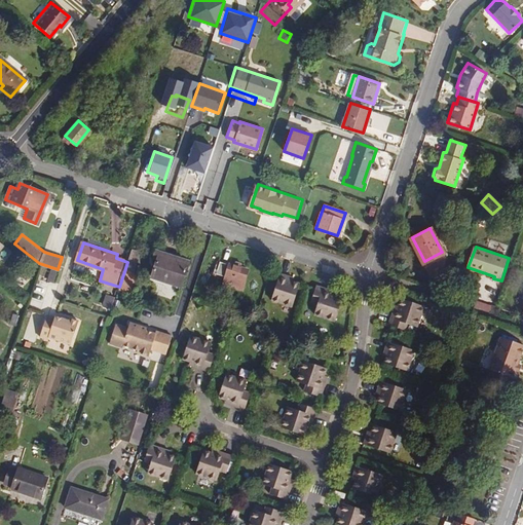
[(444,263),(442,252),(424,261),(430,271),(437,268),(444,263)]
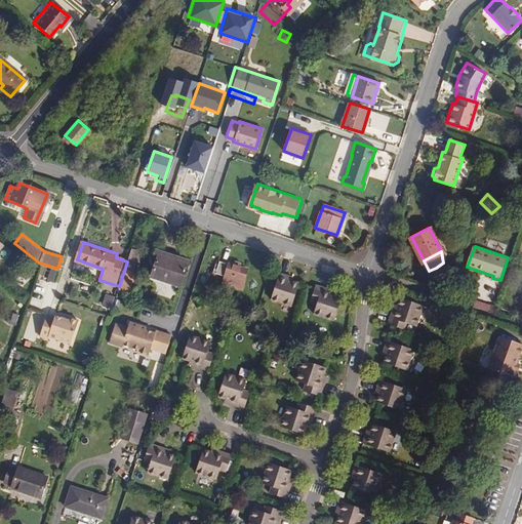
[(161,255),(153,277),(181,286),(188,265),(161,255)]
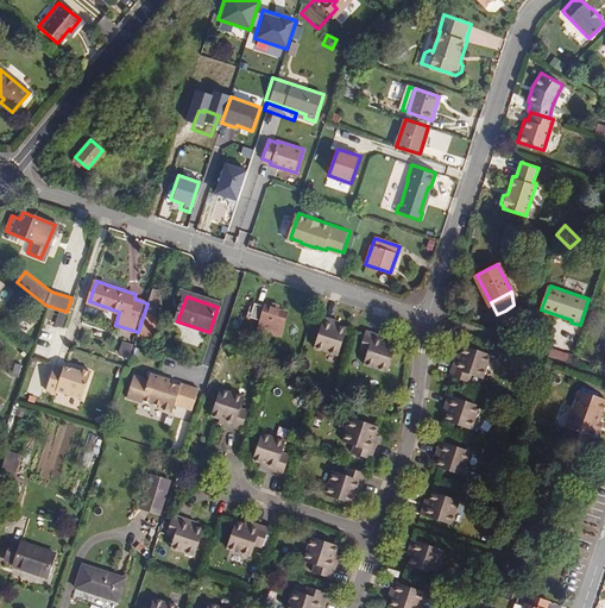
[(254,302),(251,314),(263,318),(260,328),(279,336),(287,312),(254,302)]
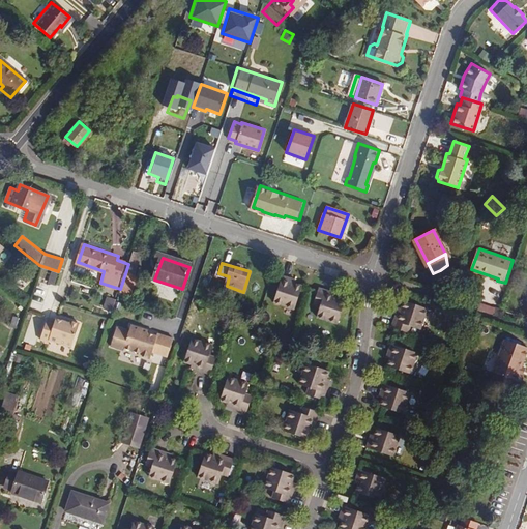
[(49,271),(45,282),(54,285),(57,273),(49,271)]
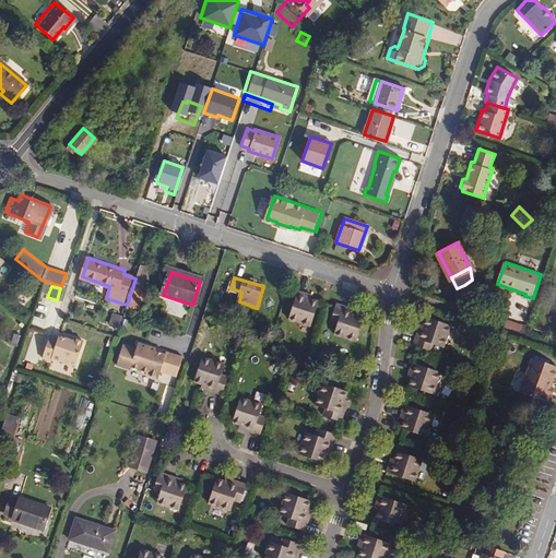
[(310,325),(318,303),(310,299),(304,298),(306,293),(298,291),(288,318),(310,325)]
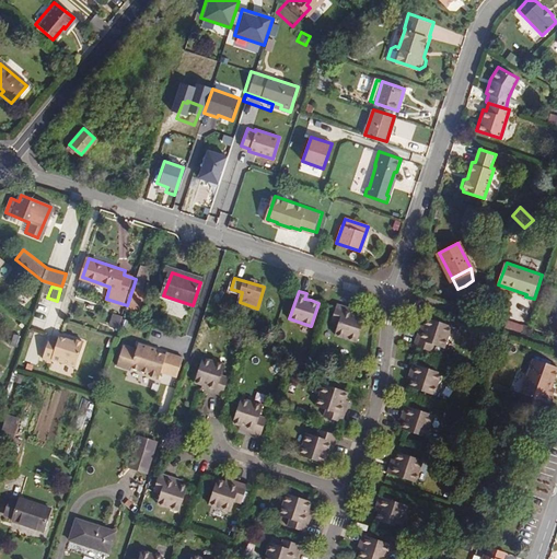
[(356,341),(364,317),(356,315),(349,314),(350,309),(337,304),(331,323),(337,324),(334,334),(356,341)]
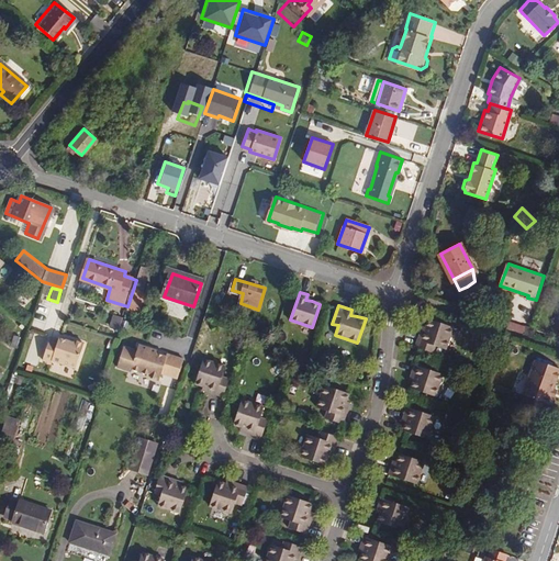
[(110,314),(107,326),(116,329),(121,317),(110,314)]
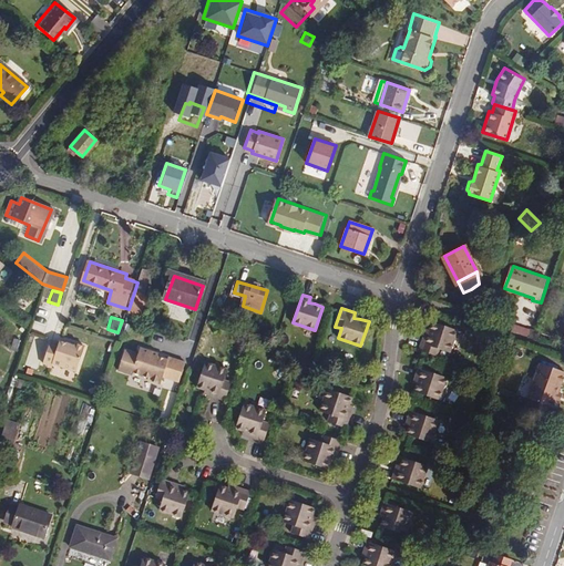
[(444,357),(452,335),(428,327),(426,335),(423,341),(419,340),(414,354),(433,360),(436,353),(444,357)]
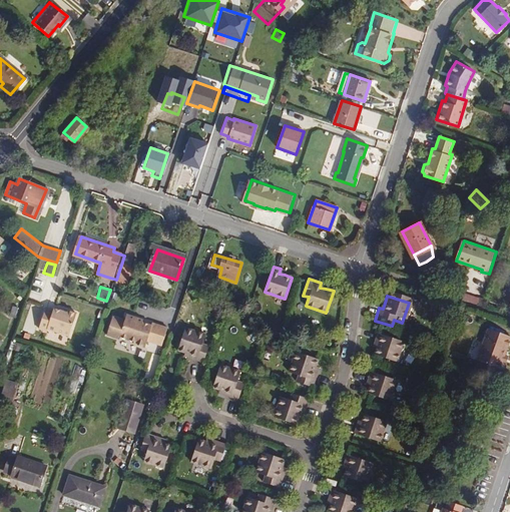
[(11,306),(8,316),(13,317),(16,307),(11,306)]
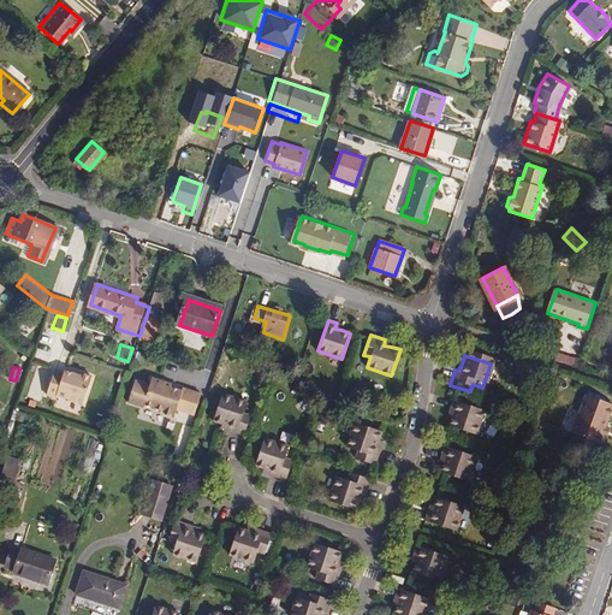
[(52,370),(45,395),(54,397),(55,395),(81,403),(89,376),(72,371),(71,373),(63,371),(61,373),(52,370)]
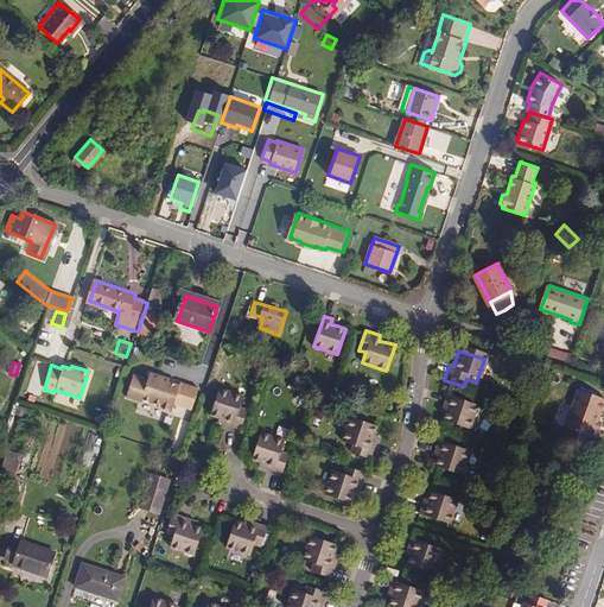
[(134,374),(126,396),(141,400),(142,398),(158,404),(158,405),(171,410),(173,403),(191,409),(198,387),(179,381),(179,385),(169,381),(169,379),(150,372),(147,379),(134,374)]
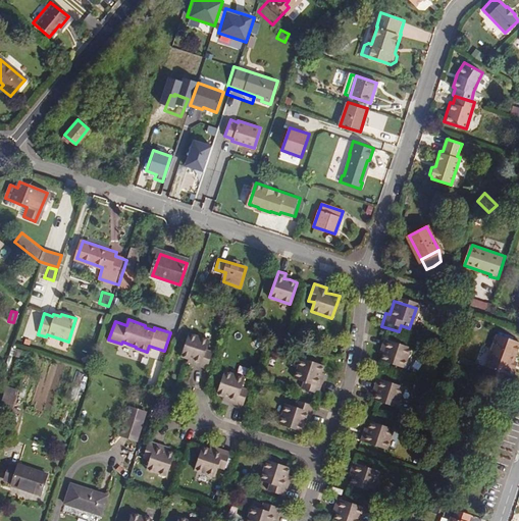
[(213,352),(208,350),(211,341),(190,333),(183,356),(190,358),(196,360),(195,364),(208,368),(213,352)]
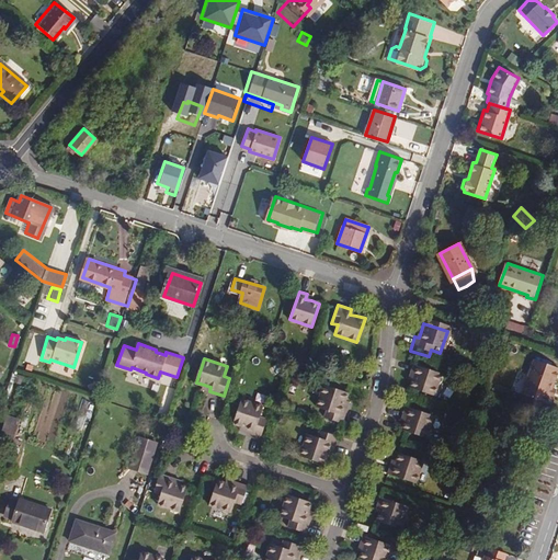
[(557,366),(535,358),(523,393),(548,402),(550,395),(555,396),(557,388),(553,387),(557,370),(557,366)]
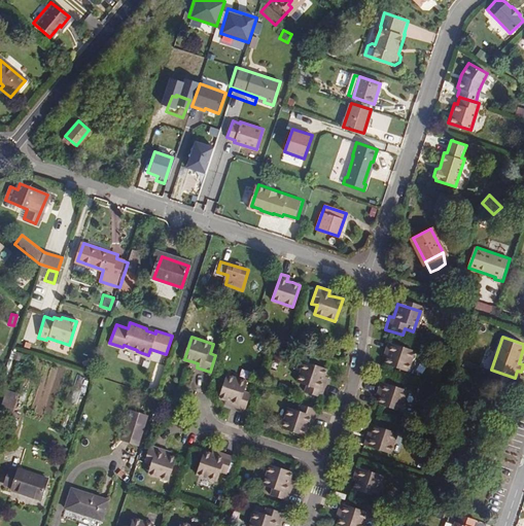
[(404,376),(410,355),(384,347),(381,354),(385,355),(383,360),(381,367),(404,376)]
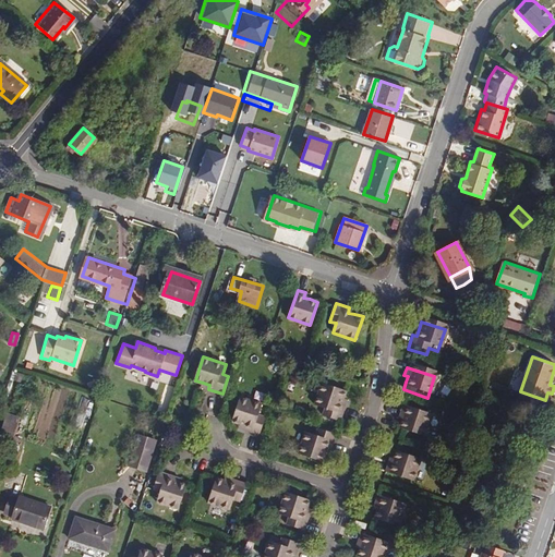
[(341,403),(344,398),(346,389),(322,382),(315,403),(325,407),(323,413),(341,419),(346,404),(341,403)]
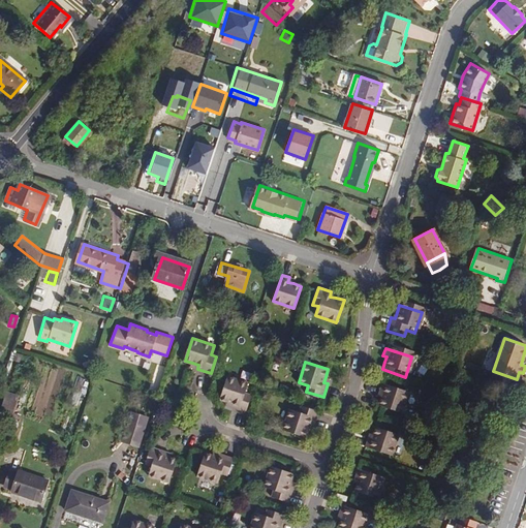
[(241,370),(239,377),(247,380),(250,373),(241,370)]
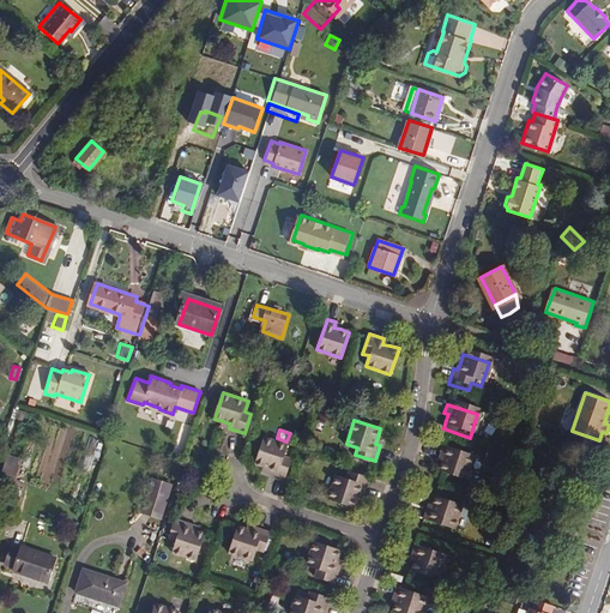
[(285,455),(289,443),(264,436),(255,461),(264,463),(271,466),(270,472),(285,476),(291,456),(285,455)]
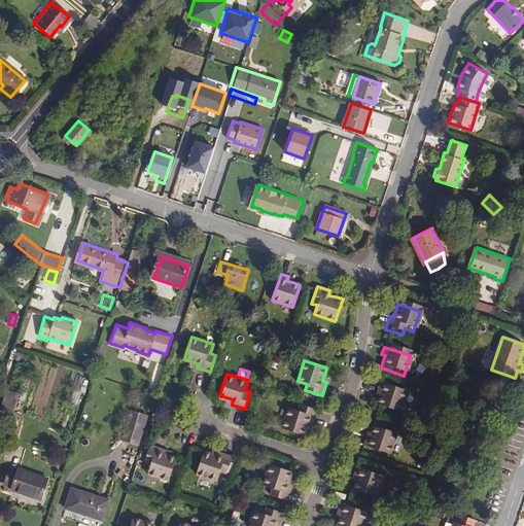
[(398,415),(406,395),(379,387),(377,394),(380,395),(378,400),(376,408),(398,415)]
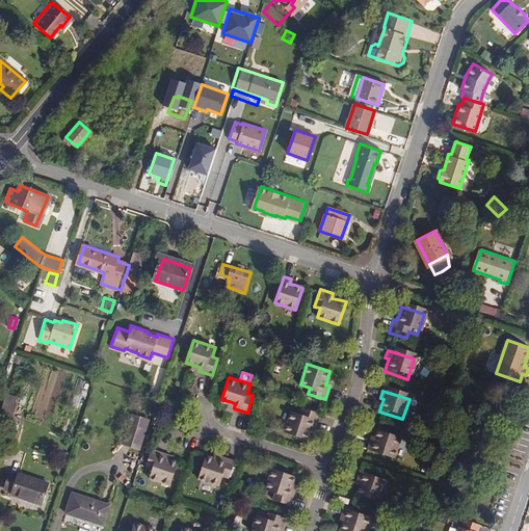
[(11,419),(17,396),(4,393),(0,408),(0,416),(11,419)]
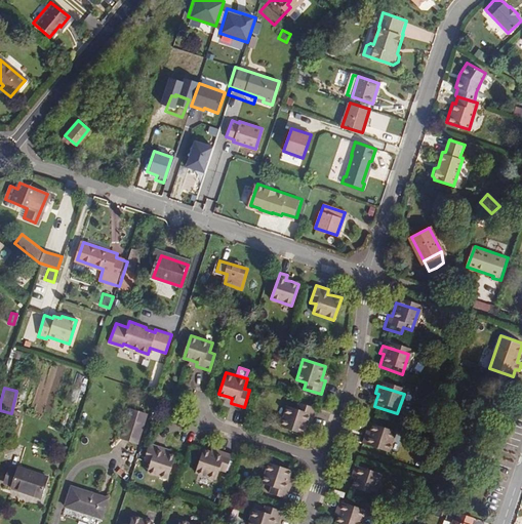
[(305,426),(307,418),(312,420),(316,407),(298,402),(296,407),(287,404),(280,426),(303,433),(305,426)]
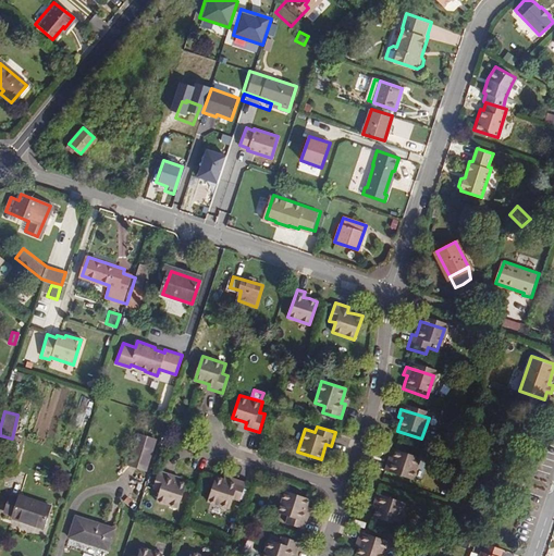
[(156,440),(134,433),(124,465),(146,471),(156,440)]
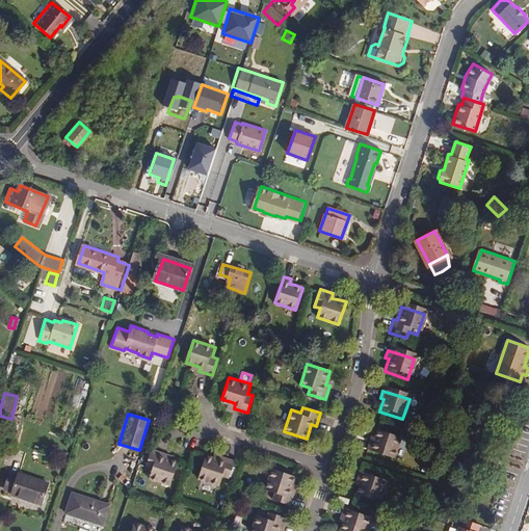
[(392,462),(398,441),(376,433),(374,441),(372,447),(367,446),(365,453),(392,462)]
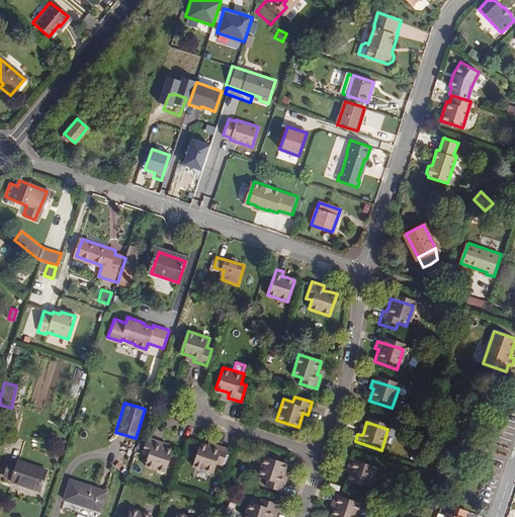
[(166,475),(173,452),(166,450),(160,448),(161,443),(149,439),(143,456),(149,458),(146,467),(166,475)]
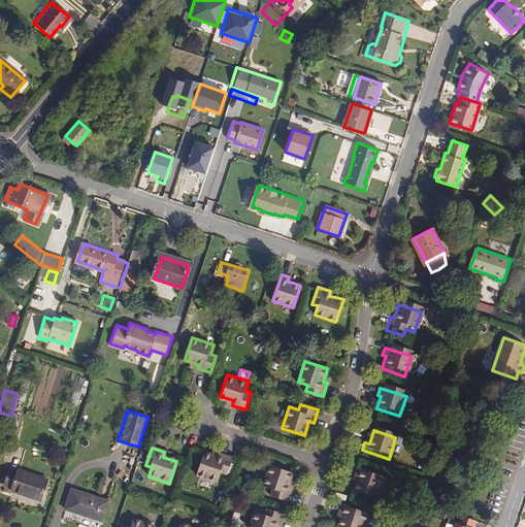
[(227,474),(233,458),(219,453),(218,456),(212,455),(205,452),(198,475),(219,482),(222,472),(227,474)]
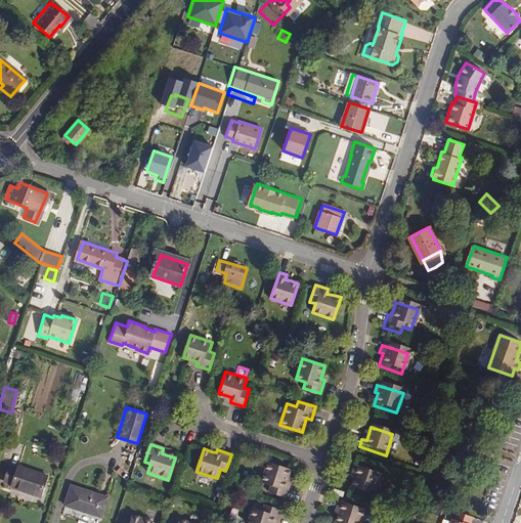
[(286,482),(288,477),(290,469),(267,462),(261,482),(270,485),(268,490),(286,496),(290,483),(286,482)]
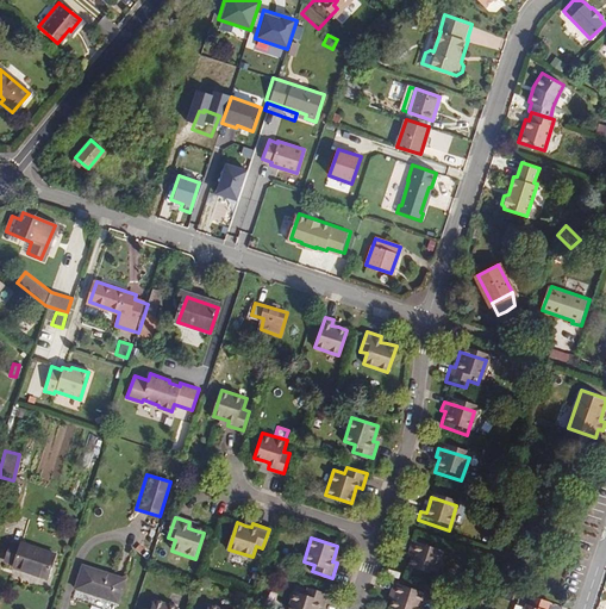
[(12,544),(7,560),(14,563),(13,566),(48,578),(56,554),(22,542),(20,546),(12,544)]
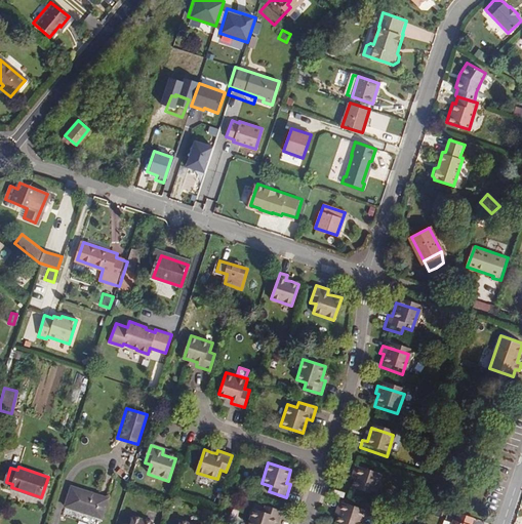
[(372,498),(378,478),(353,470),(350,477),(354,478),(352,483),(350,490),(372,498)]
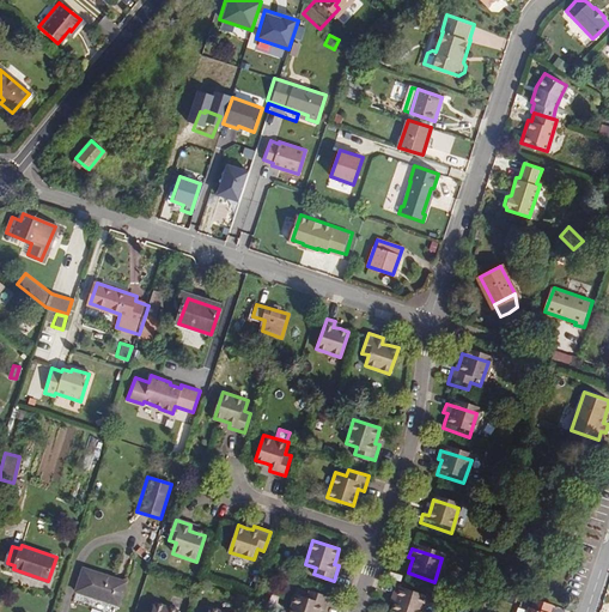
[(84,568),(77,591),(120,605),(127,582),(84,568)]
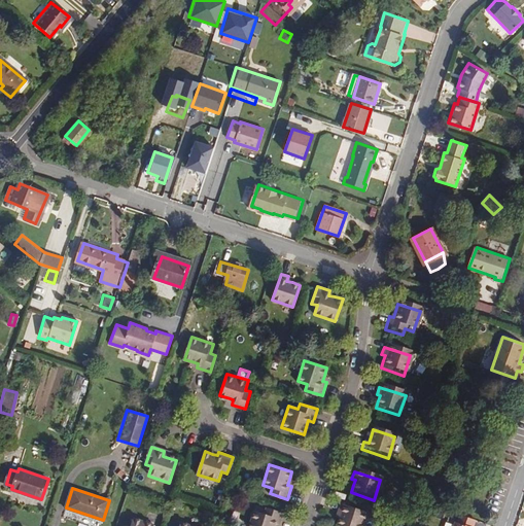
[(278,524),(282,512),(266,505),(264,512),(254,509),(248,525),(272,525),(274,523),(278,524)]
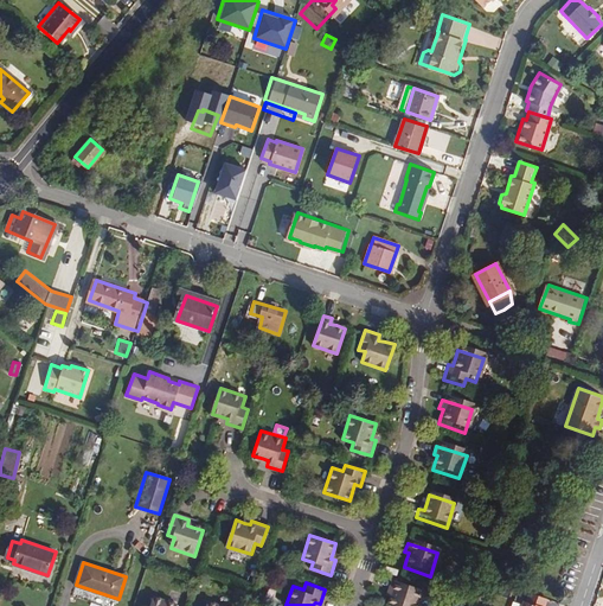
[(416,605),(419,594),(390,585),(386,593),(391,594),(389,600),(386,605),(416,605)]
